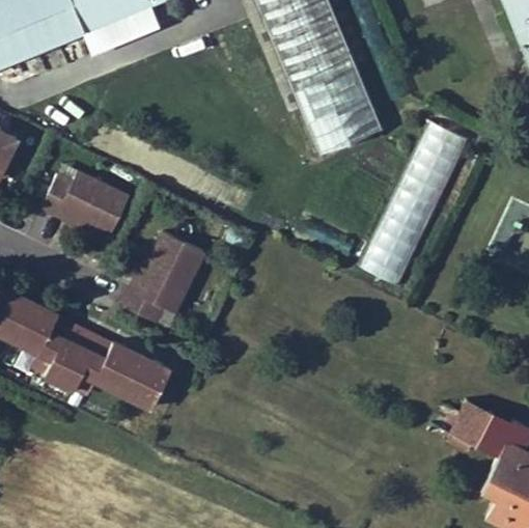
[(0,0),(0,70),(170,0),(0,0)]
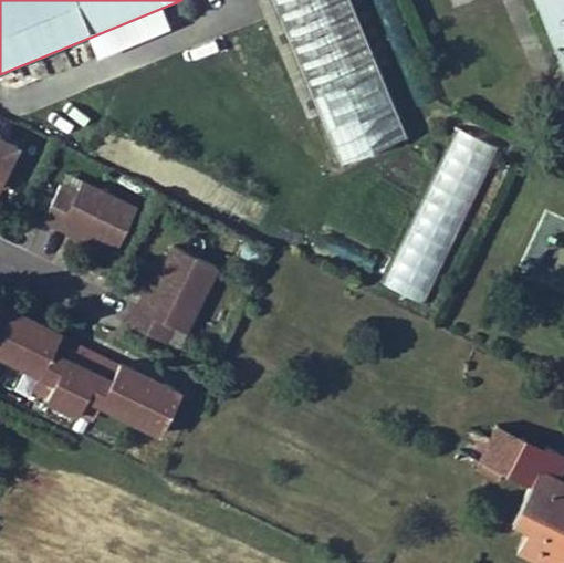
[(295,0),(334,93),(354,145),(415,121),(365,0),(295,0)]
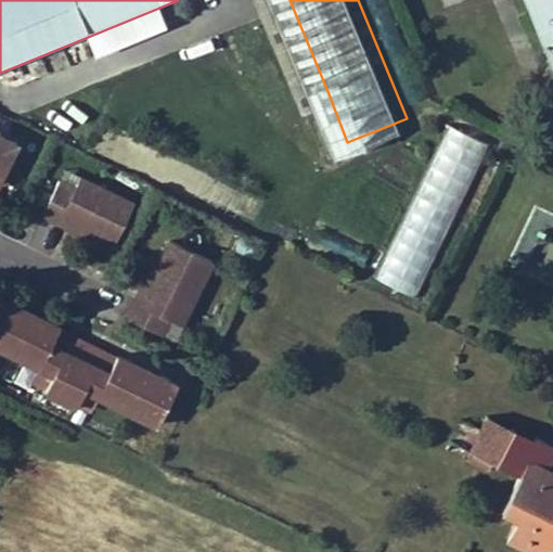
[(552,0),(525,0),(548,59),(552,55),(552,0)]
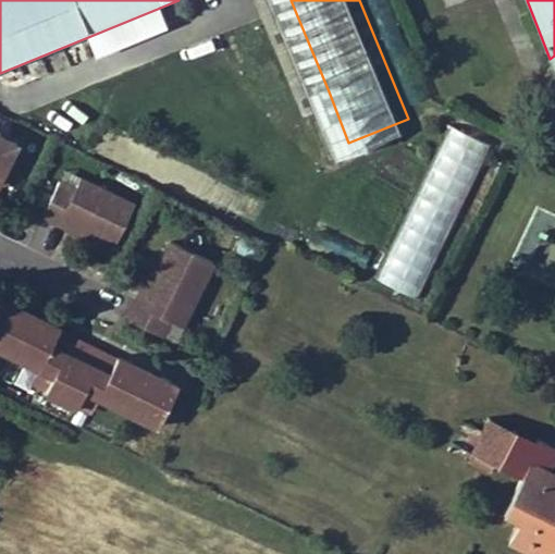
[(447,125),(379,283),(419,300),(488,143),(447,125)]
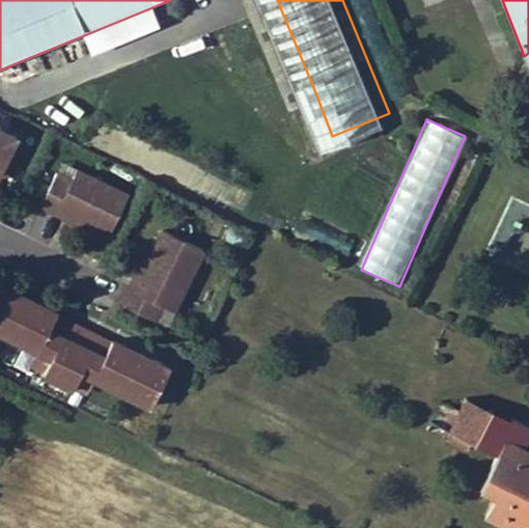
[(0,172),(17,139),(0,130),(0,172)]
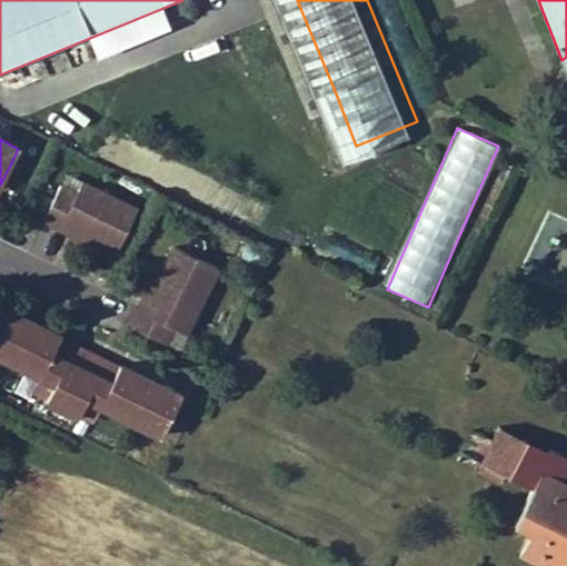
[(82,184),(67,176),(60,188),(77,196),(82,184)]
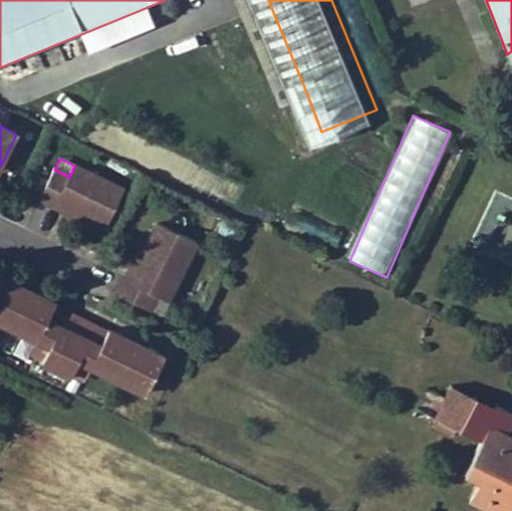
[(69,177),(54,170),(39,201),(55,209),(57,204),(82,216),(106,227),(124,190),(74,166),(69,177)]
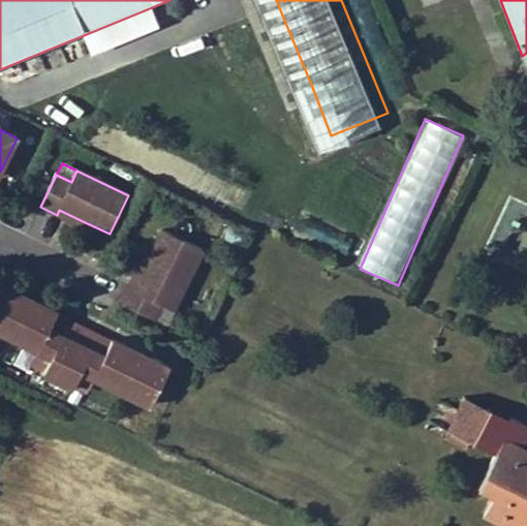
[(85,222),(59,210),(57,215),(82,227),(85,222)]
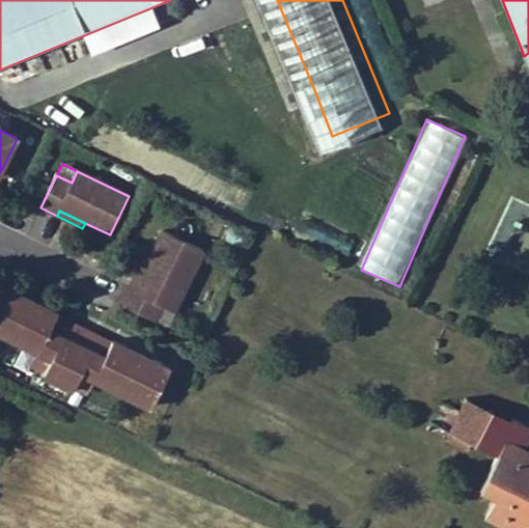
[(179,303),(204,252),(164,232),(151,257),(139,282),(134,280),(127,297),(160,312),(167,298),(179,303)]
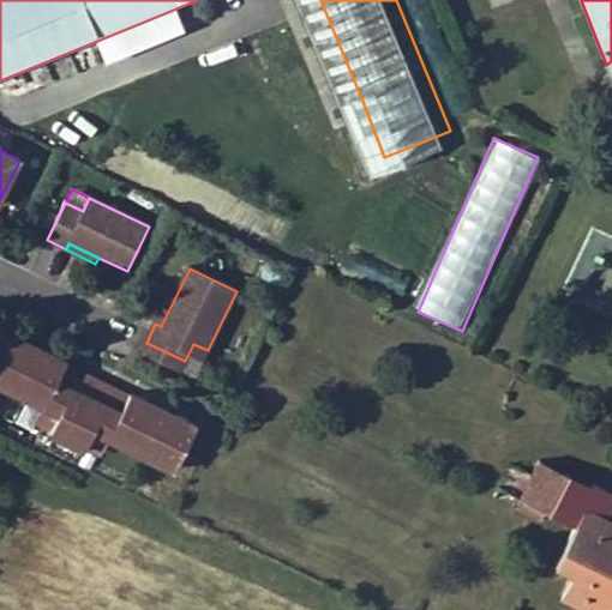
[(169,295),(155,324),(161,326),(175,297),(169,295)]
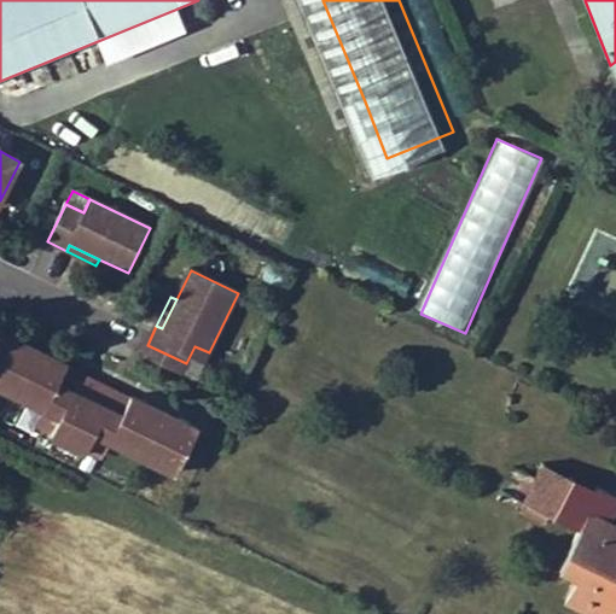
[(0,337),(0,385),(46,408),(62,415),(53,431),(52,434),(89,452),(91,449),(98,433),(114,440),(178,472),(199,428),(133,397),(125,415),(60,384),(69,366),(3,333),(0,337)]
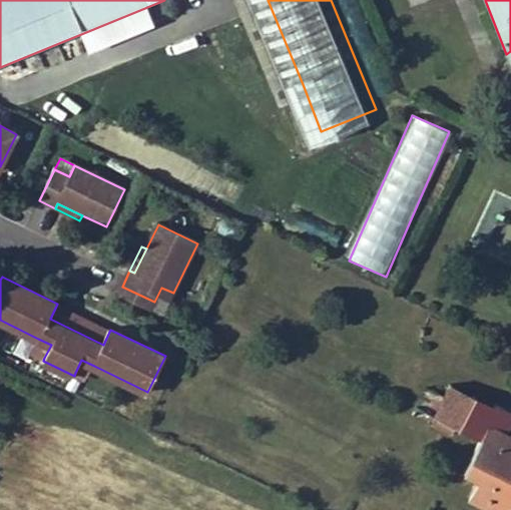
[(161,288),(154,302),(165,308),(173,293),(161,288)]
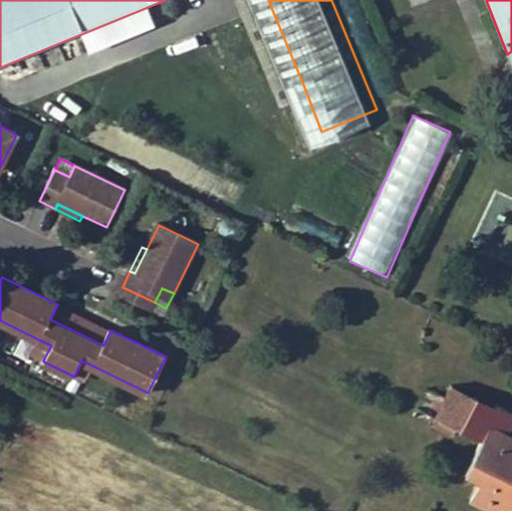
[(50,319),(103,345),(110,330),(57,304),(50,319)]
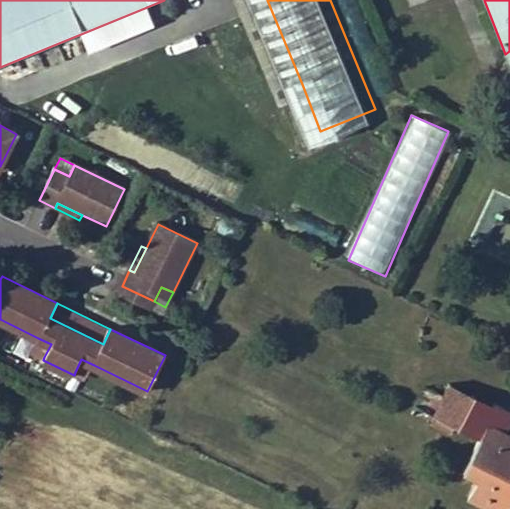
[(3,352),(27,357),(31,337),(7,332),(3,352)]
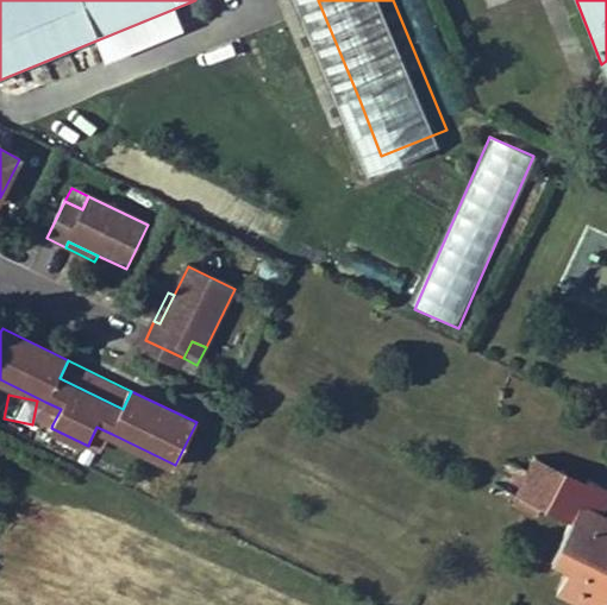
[(52,424),(61,409),(45,402),(38,417),(52,424)]
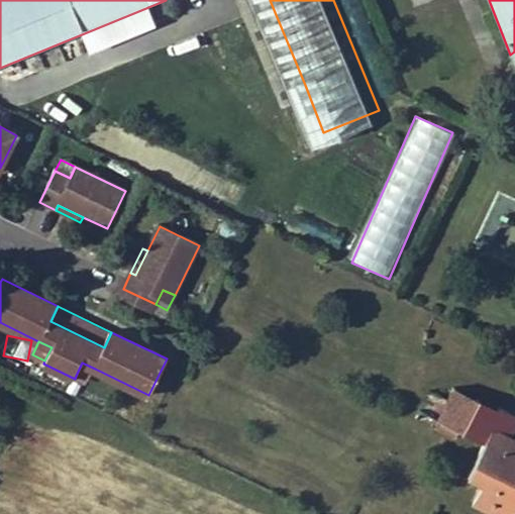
[(95,369),(82,363),(76,376),(88,382),(95,369)]
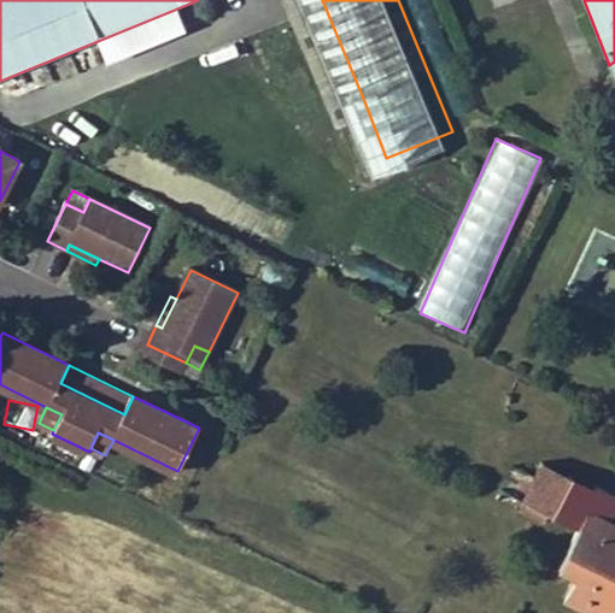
[(513,469),(498,497),(521,511),(526,501),(578,529),(558,569),(575,577),(564,600),(591,612),(609,612),(614,602),(614,593),(609,590),(614,578),(614,526),(607,523),(614,507),(614,497),(597,488),(595,491),(540,465),(532,479),(513,469)]
